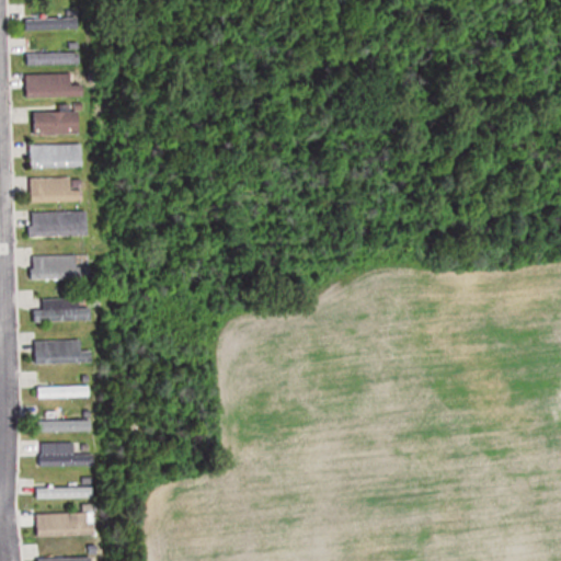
[(25,16),(25,30),(73,30),(73,16),(25,16)]
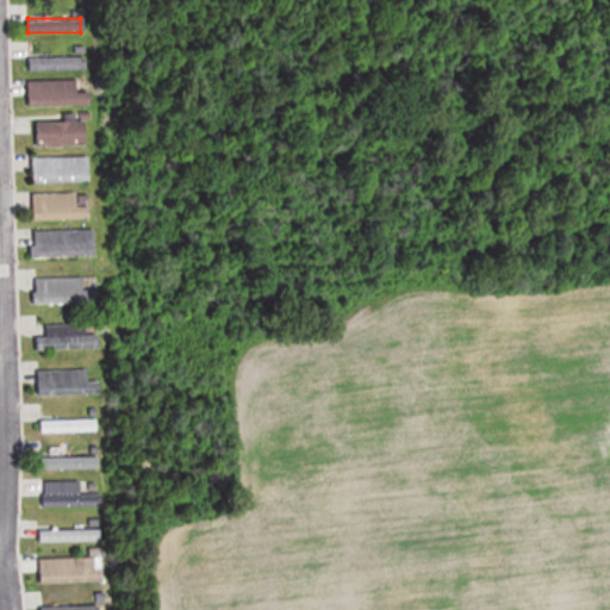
[(27,70),(80,70),(80,56),(27,56),(27,70)]
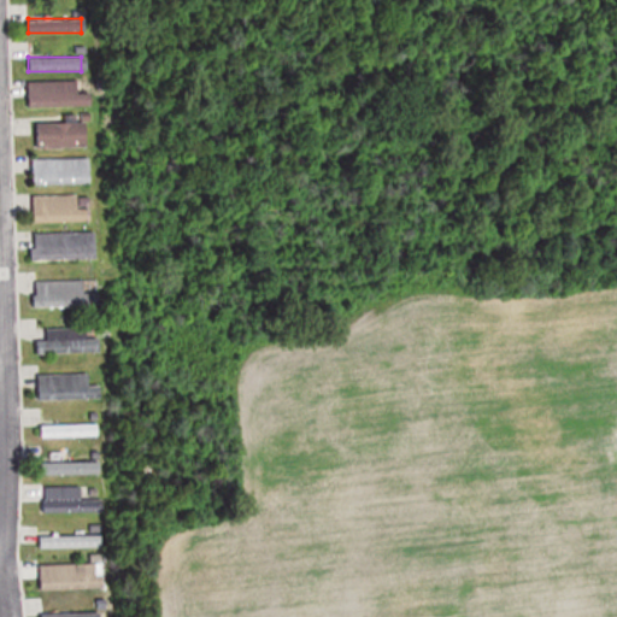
[(28,81),(28,107),(84,107),(84,81),(28,81)]
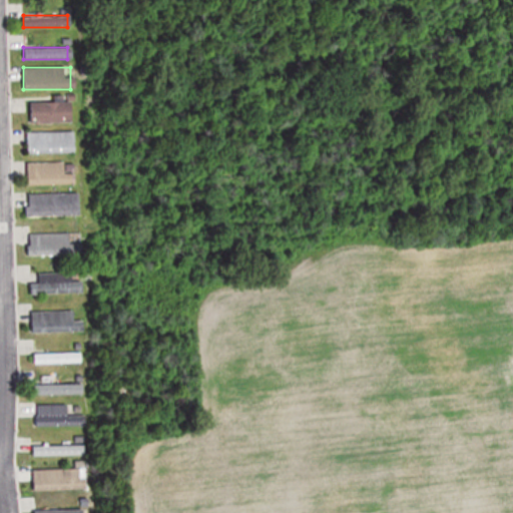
[(29,123),(72,123),(72,101),(29,101),(29,123)]
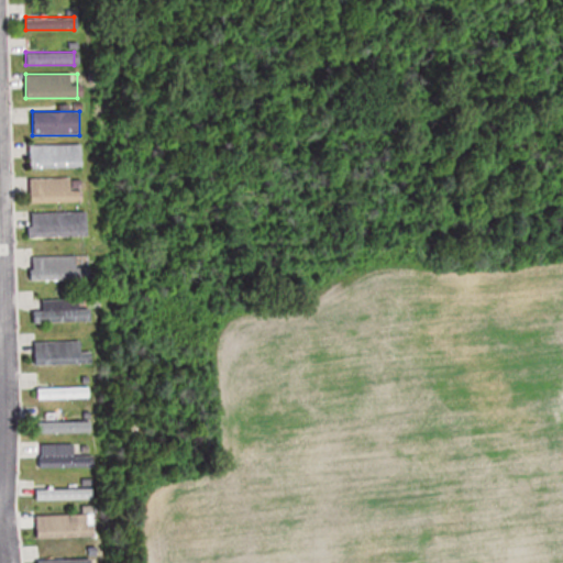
[(81,145),(32,145),(32,169),(81,169),(81,145)]
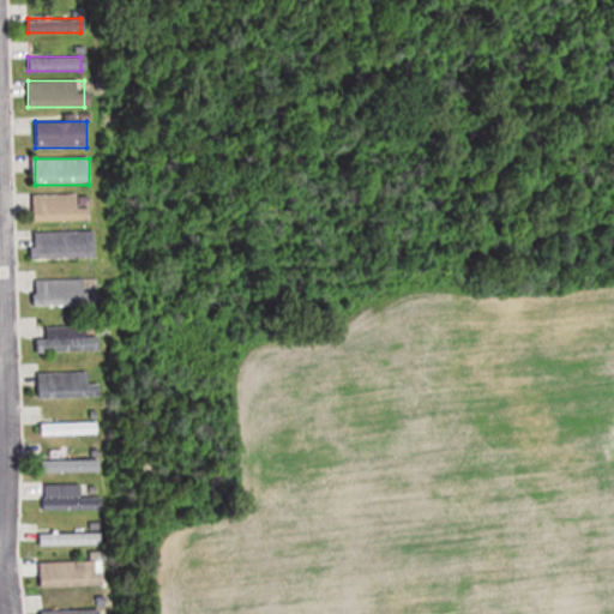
[(34,222),(94,222),(94,194),(34,194),(34,222)]
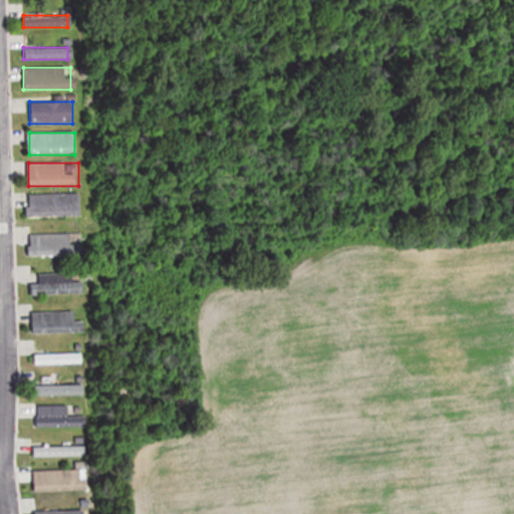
[(81,218),(81,195),(27,195),(27,218),(81,218)]
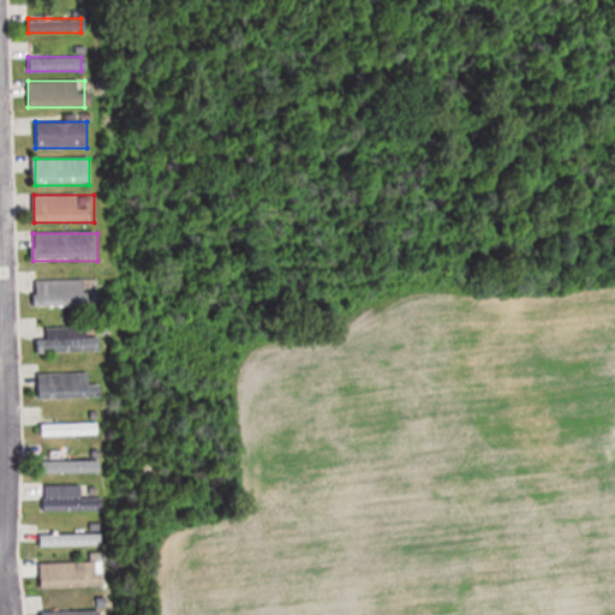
[(99,279),(35,281),(36,306),(99,305),(99,279)]
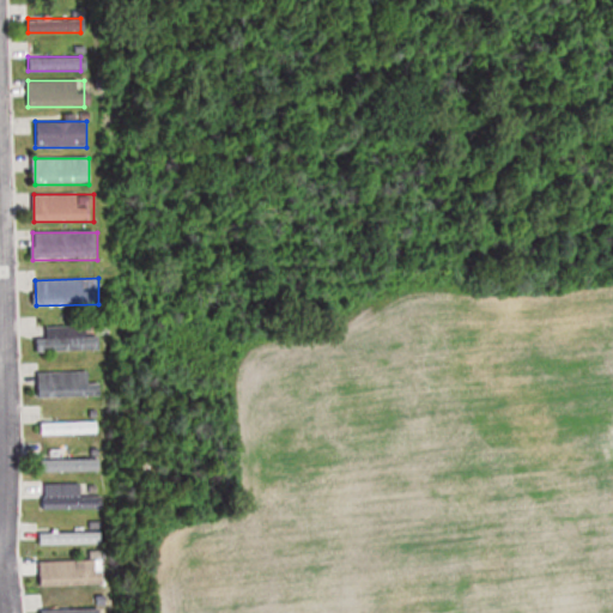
[(38,353),(103,352),(102,337),(90,337),(90,327),(49,327),(49,339),(38,339),(38,353)]
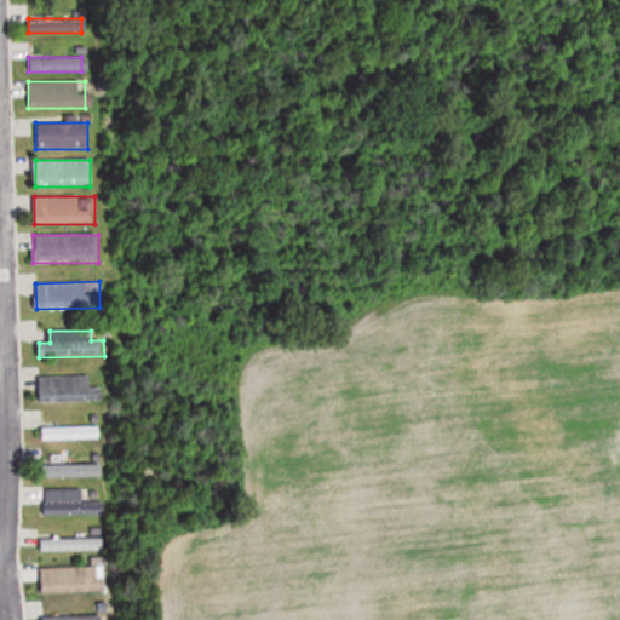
[(40,402),(97,402),(97,377),(40,377),(40,402)]
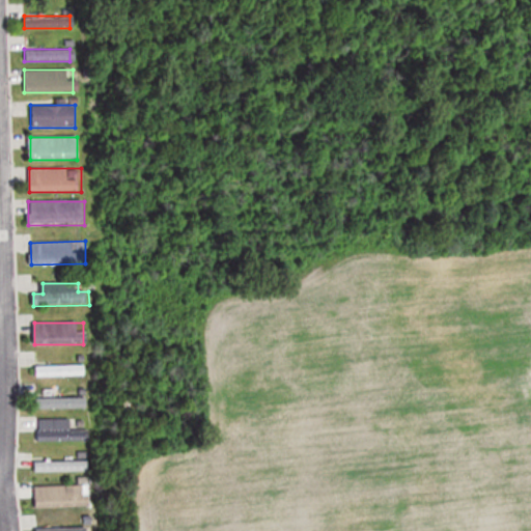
[(86,365),(37,365),(37,376),(86,376),(86,365)]
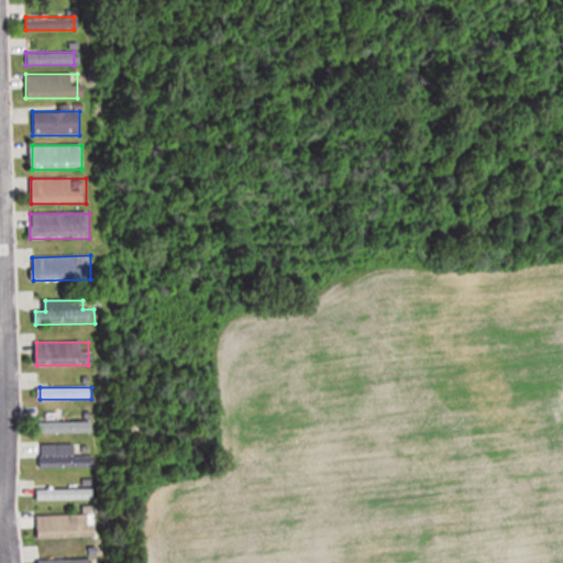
[(40,433),(94,433),(94,421),(40,421),(40,433)]
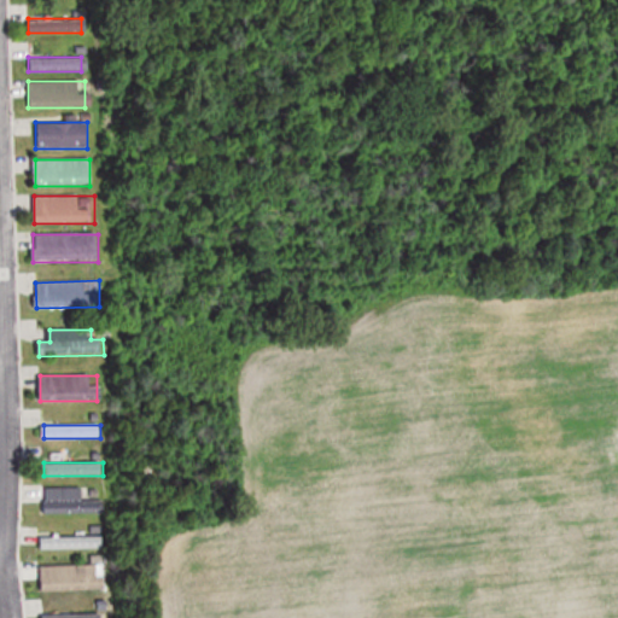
[(94,488),(44,488),(44,513),(94,513),(94,488)]
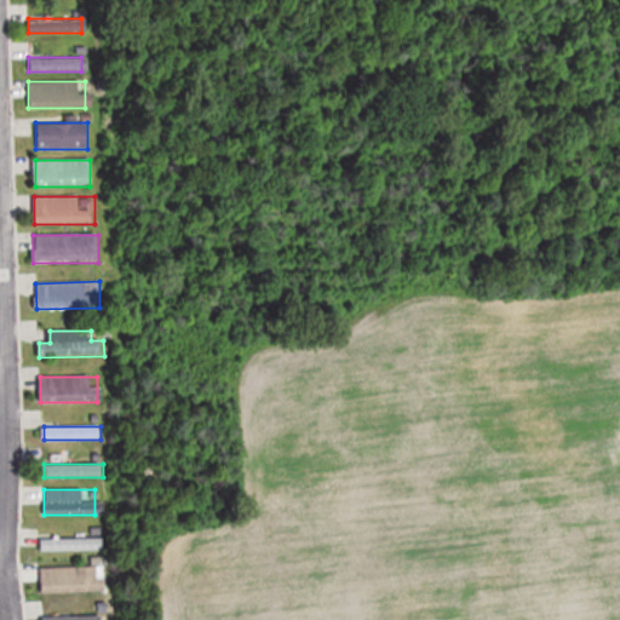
[(104,538),(39,538),(39,552),(104,552),(104,538)]
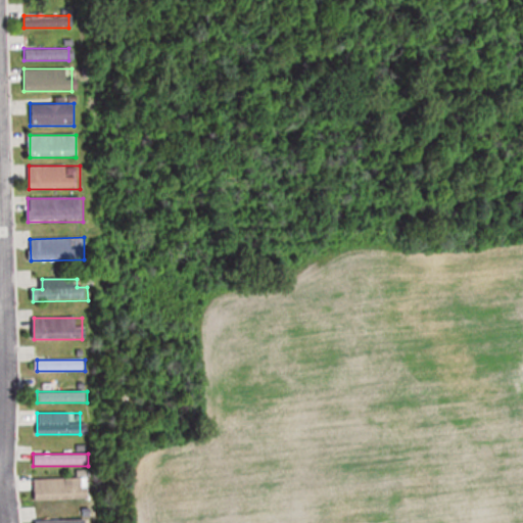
[(35,501),(89,498),(89,477),(35,479),(35,501)]
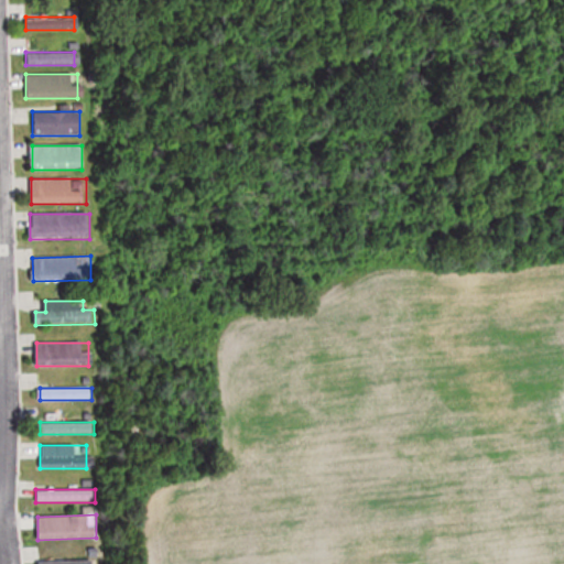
All buildings are outlined.
